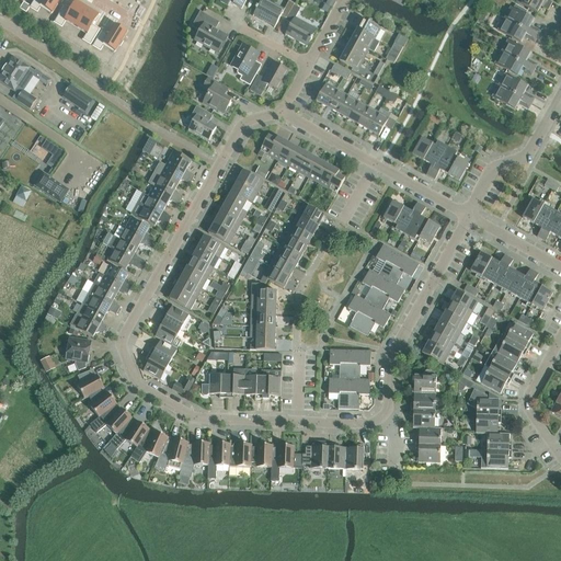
[(31,0),(27,6),(27,7),(35,11),(38,4),(49,11),(56,0),(31,0)]
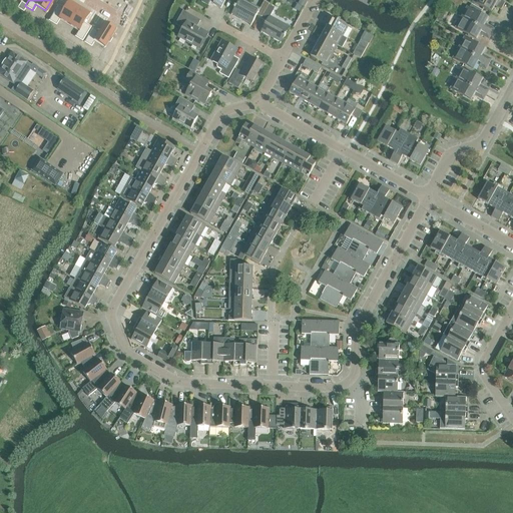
[(208,6),(210,3),(220,9),(225,0),(201,0),(201,2),(208,6)]
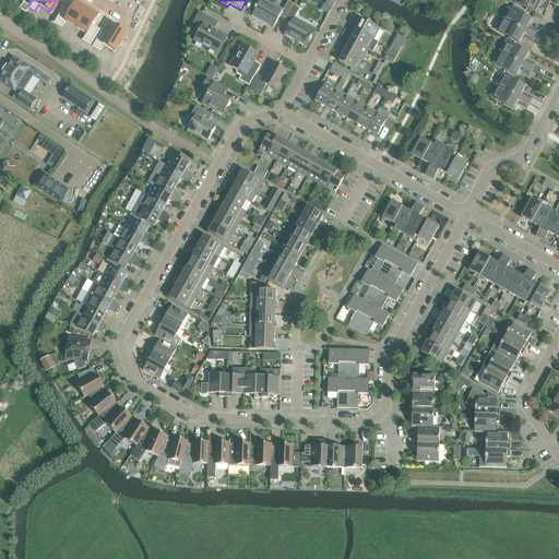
[(280,18),(285,21),(293,6),(294,4),(287,1),(283,11),(262,0),(261,0),(253,18),(274,28),(280,18)]
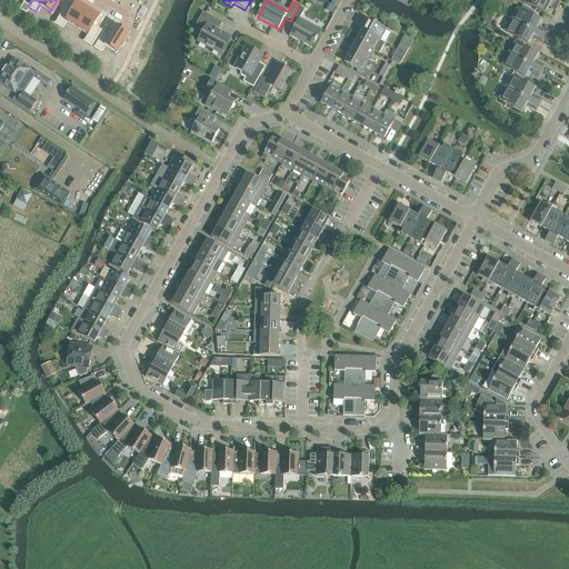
[(558,7),(545,0),(525,0),(523,2),(545,13),(548,7),(556,11),(558,7)]
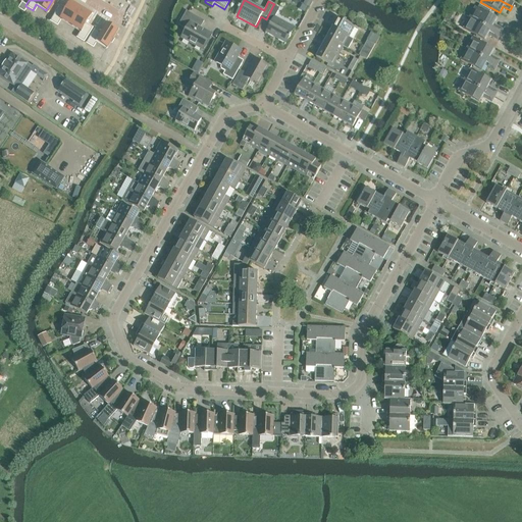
[(19,1),(16,7),(22,11),(25,6),(25,5),(19,1)]
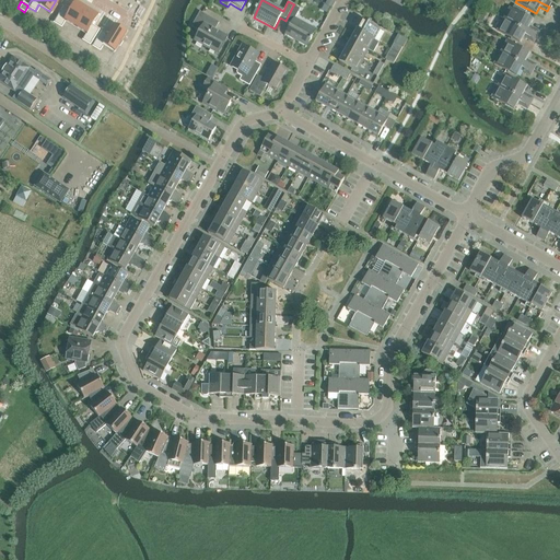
[(60,7),(51,22),(59,26),(63,20),(73,26),(85,8),(74,1),(68,11),(60,7)]
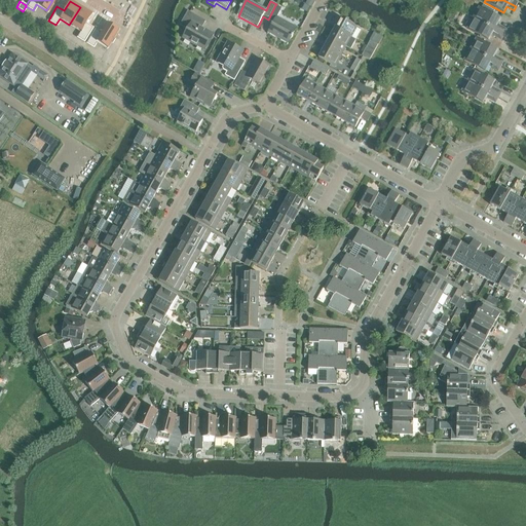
[(275,5),(268,20),(267,21),(273,24),(268,33),(288,43),(296,28),(276,17),(282,8),(275,5)]
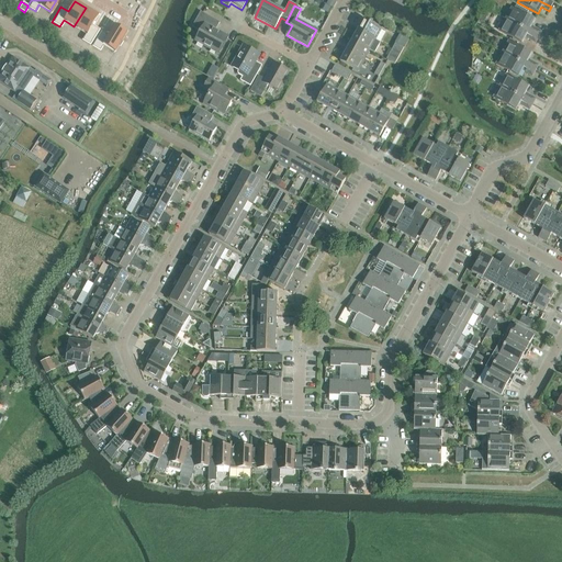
[(86,8),(74,26),(85,33),(80,40),(88,44),(98,30),(90,25),(97,14),(86,8)]
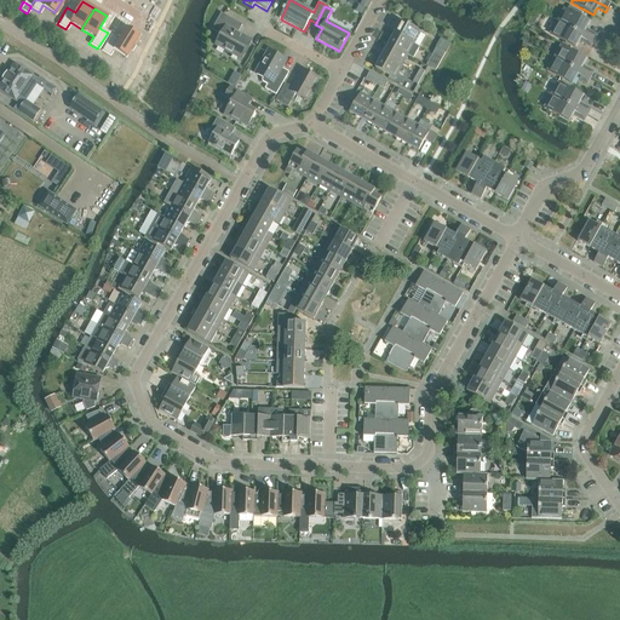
[(557,22),(593,41),(597,35),(586,29),(590,22),(580,16),(579,17),(564,9),(557,22)]
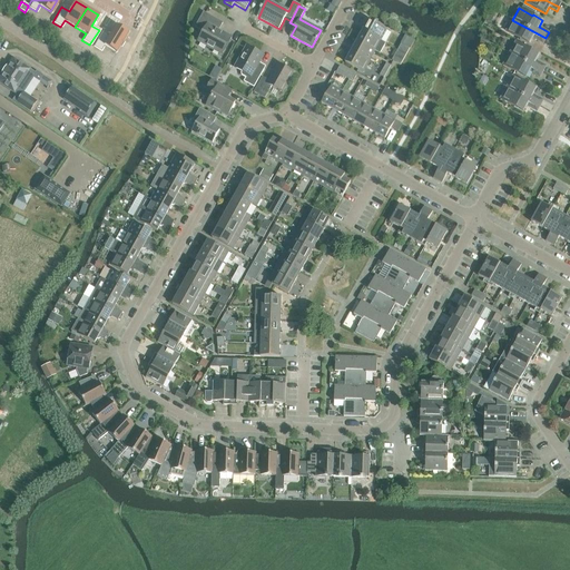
[(205,32),(199,41),(220,53),(231,37),(218,30),(223,22),(203,12),(195,27),(205,32)]
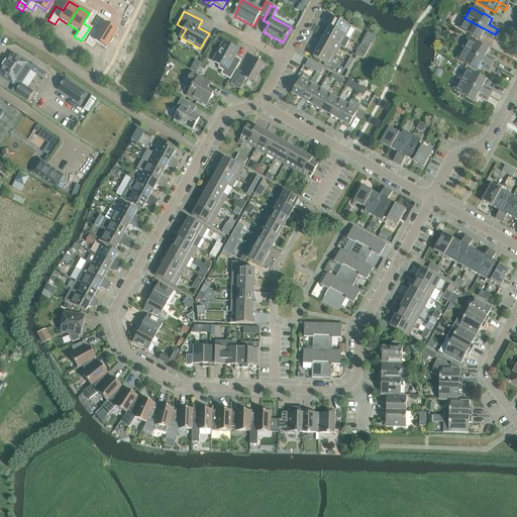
[(350,27),(334,18),(329,27),(345,36),(350,27)]
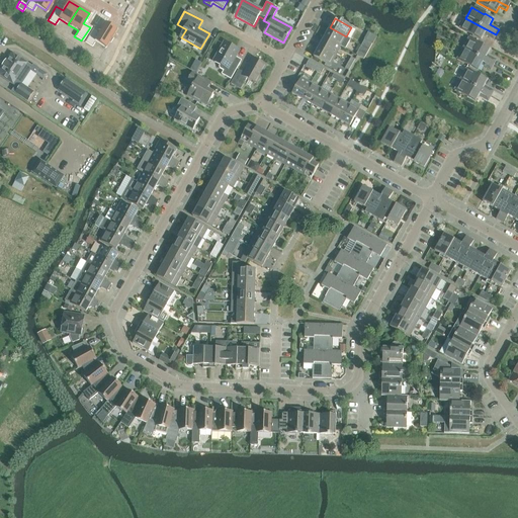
[(493,39),(496,34),(465,18),(459,28),(472,35),(471,36),(481,40),(484,34),(493,39)]
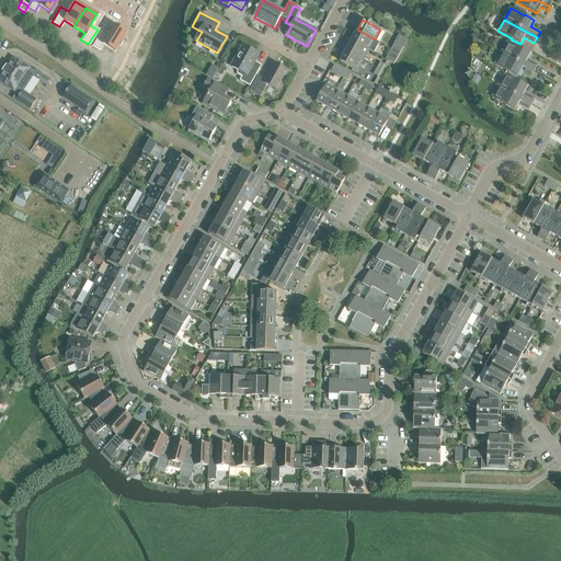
[(100,31),(90,45),(98,50),(102,44),(113,50),(118,41),(119,42),(123,36),(122,36),(124,32),(123,31),(123,29),(121,27),(118,29),(113,24),(106,35),(100,31)]
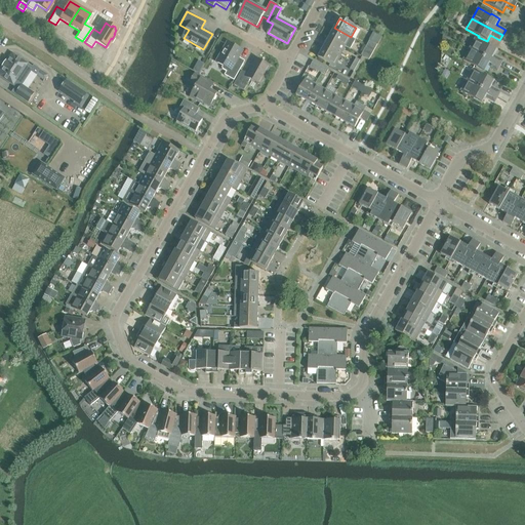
[(351,37),(334,28),(328,38),(346,47),(350,49),(355,40),(351,37)]
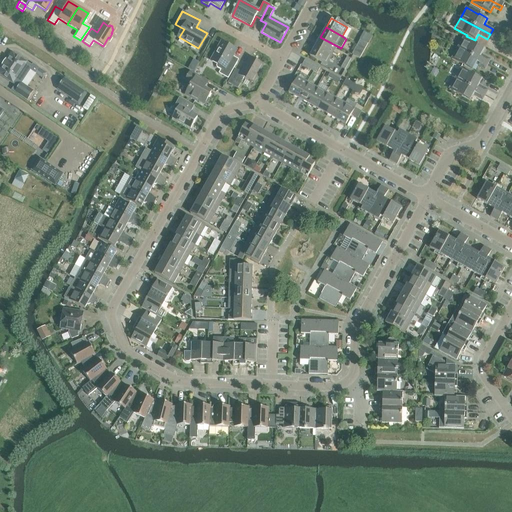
[(337,46),(320,37),(315,46),(331,55),(337,46)]
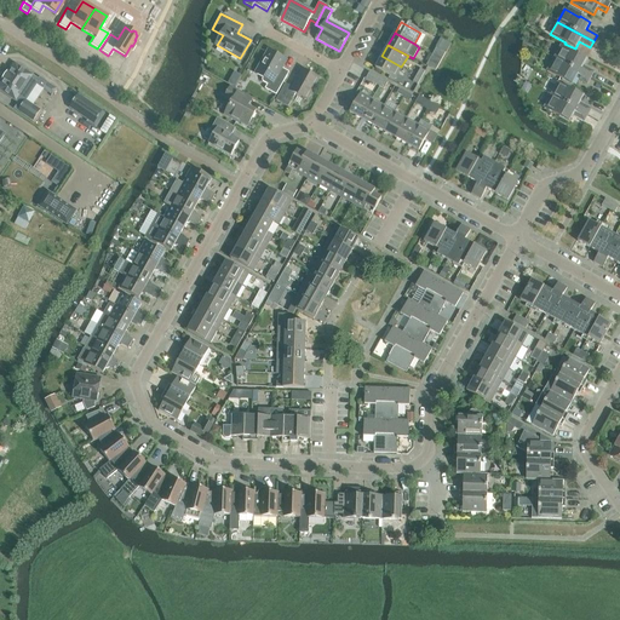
[(593,72),(583,65),(586,58),(577,53),(577,55),(561,45),(554,58),(590,79),(593,72)]
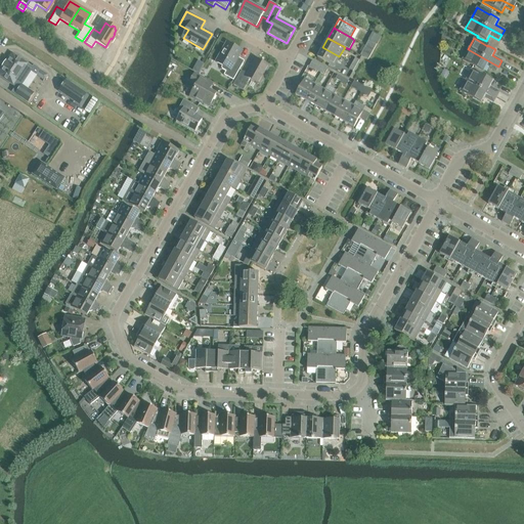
[(226,43),(216,62),(222,66),(221,68),(222,70),(225,72),(223,75),(233,81),(243,63),(237,61),(237,58),(242,51),(226,43)]
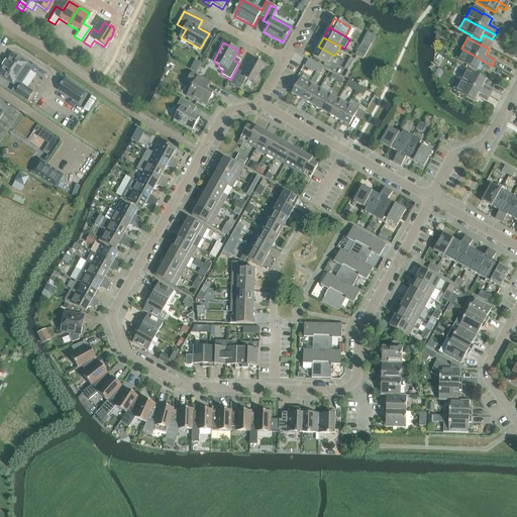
[(360,45),(357,50),(355,55),(356,56),(358,57),(363,59),(365,55),(368,49),(365,47),(360,45)]
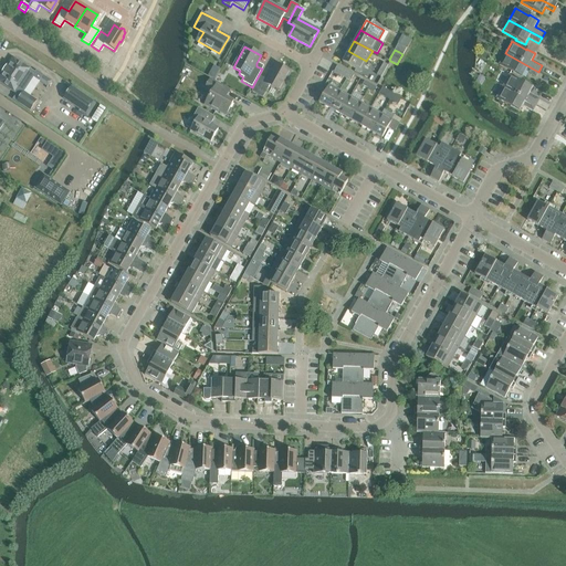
[(360,72),(366,61),(348,51),(343,62),(360,72)]
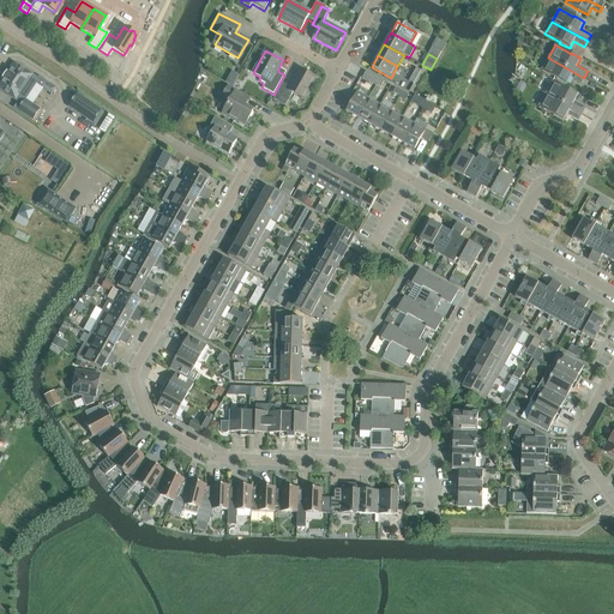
[(557,79),(566,85),(570,78),(581,84),(584,78),(548,58),(541,70),(557,79)]
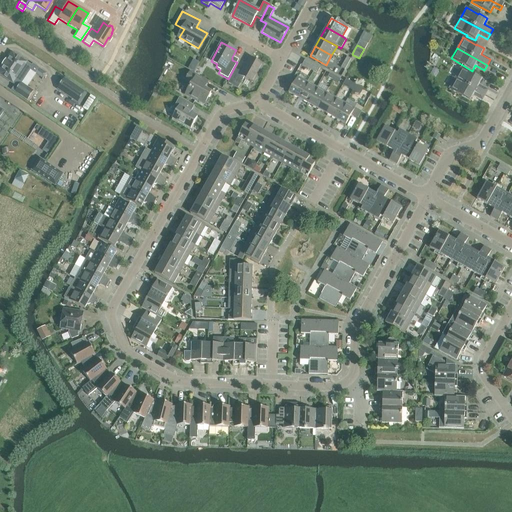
[(39,69),(33,64),(32,66),(13,53),(13,52),(12,52),(11,53),(7,59),(6,59),(2,65),(3,66),(0,69),(0,74),(20,88),(17,93),(27,100),(33,91),(22,83),(31,70),(36,73),(39,69)]
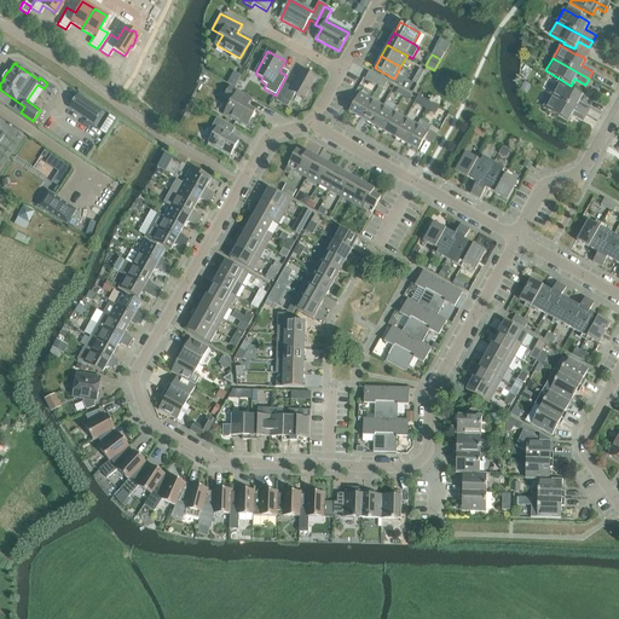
[(284,84),(276,100),(288,106),(295,93),(306,99),(318,79),(302,69),(291,87),(284,84)]
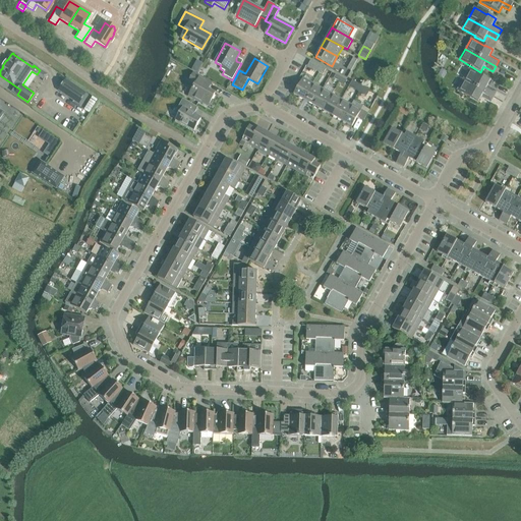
[(307,66),(319,72),(322,67),(310,61),(307,66)]
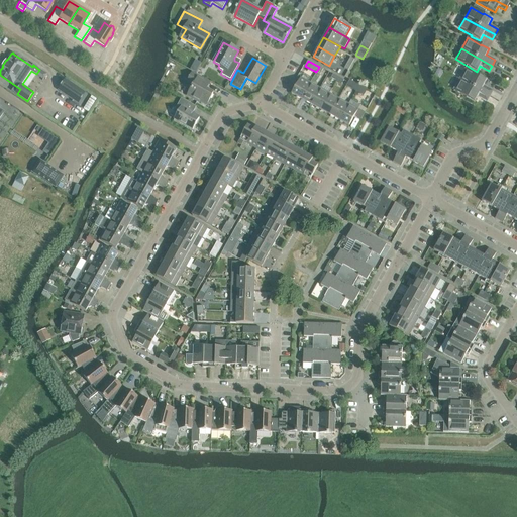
[(483,86),(487,80),(479,75),(478,76),(464,69),(459,79),(490,96),(493,91),(483,86)]
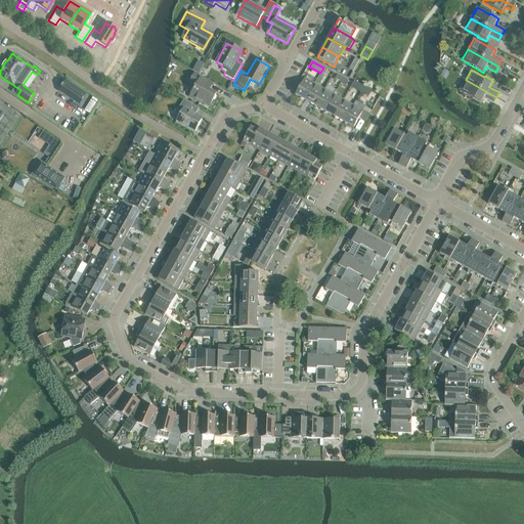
[(201,103),(202,102),(209,106),(216,94),(207,89),(207,87),(210,82),(194,74),(189,83),(195,86),(189,97),(201,103)]
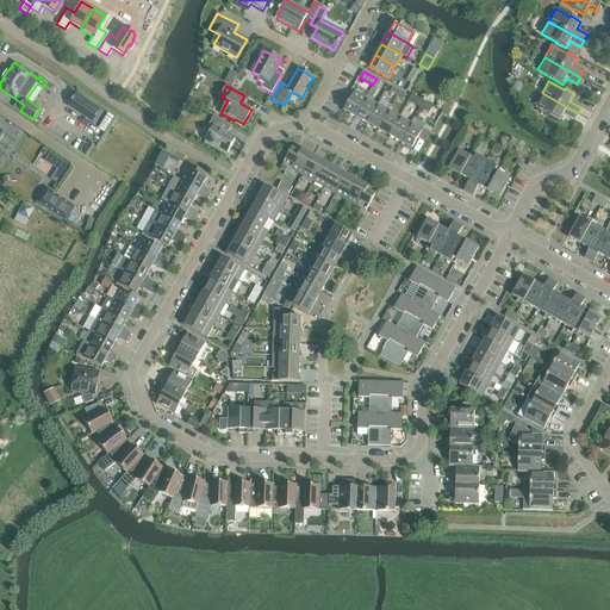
[(366,98),(354,92),(343,111),(355,117),(366,98)]
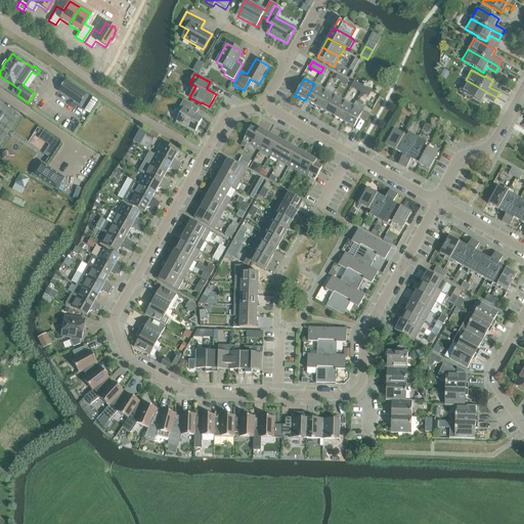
[(473,98),(472,99),(480,103),(484,97),(493,102),(496,97),(466,80),(460,91),(473,98)]
